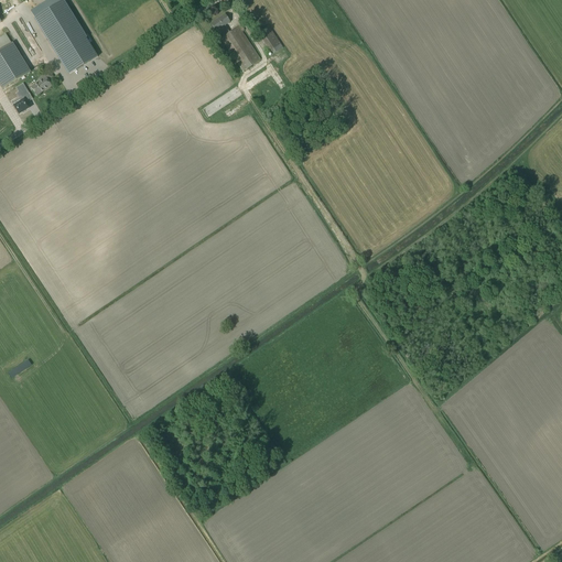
[(42,0),(30,7),(57,52),(64,47),(76,66),(97,53),(64,0),(42,0)]
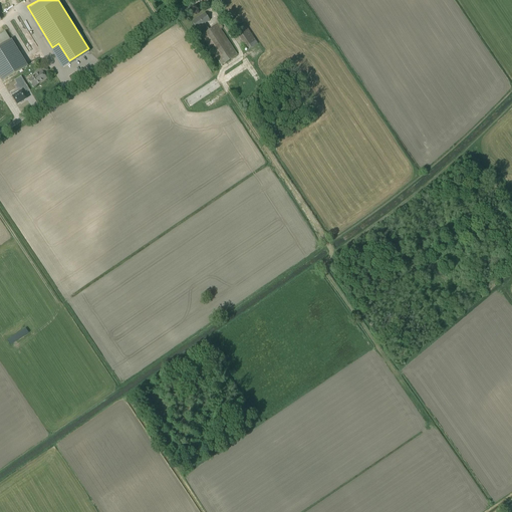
[(202,25),(206,31),(211,28),(207,21),(212,18),(207,11),(194,19),(199,26),(202,25)]
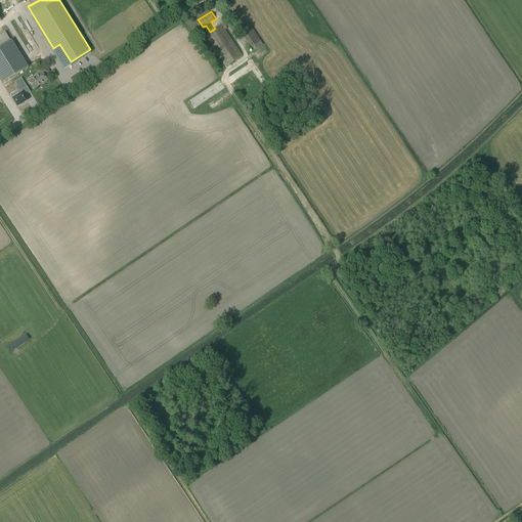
[(226,22),(215,29),(210,32),(208,34),(228,64),(245,53),(227,28),(229,26),(226,22)]
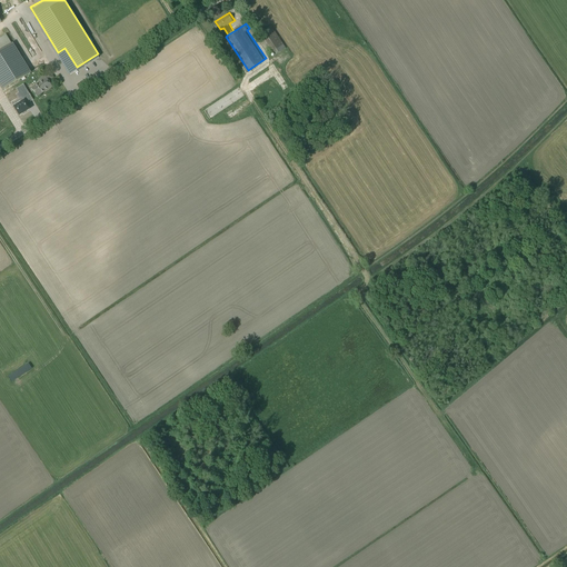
[(261,31),(275,50),(277,53),(288,46),(286,42),(272,23),(261,31)]
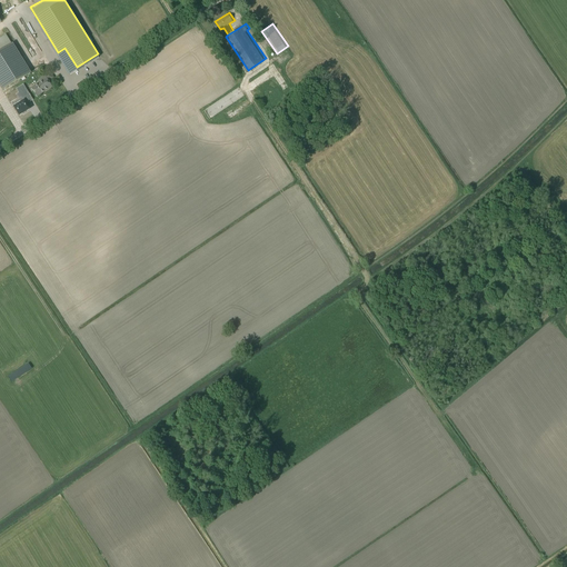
[(33,70),(15,41),(0,49),(0,81),(5,88),(33,70)]
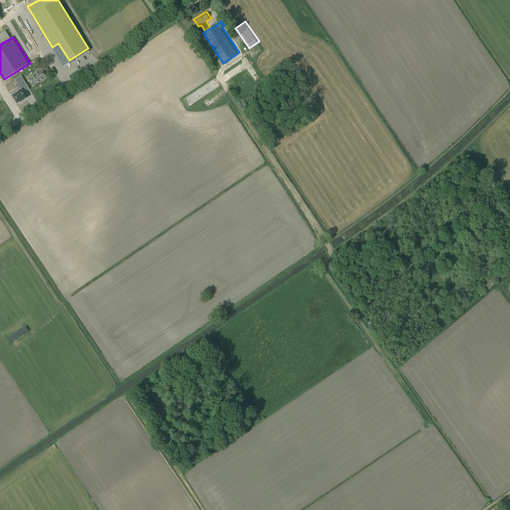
[(48,76),(42,66),(36,70),(38,72),(30,77),(35,85),(48,76)]
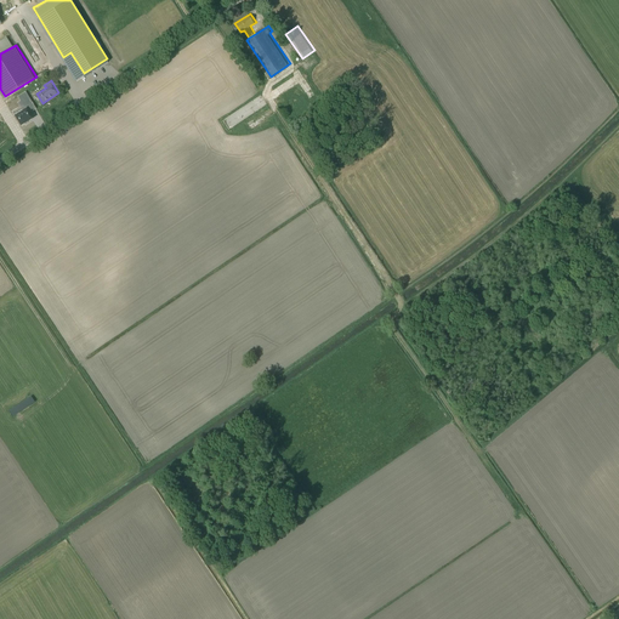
[(28,90),(21,95),(23,100),(27,106),(34,101),(28,90)]
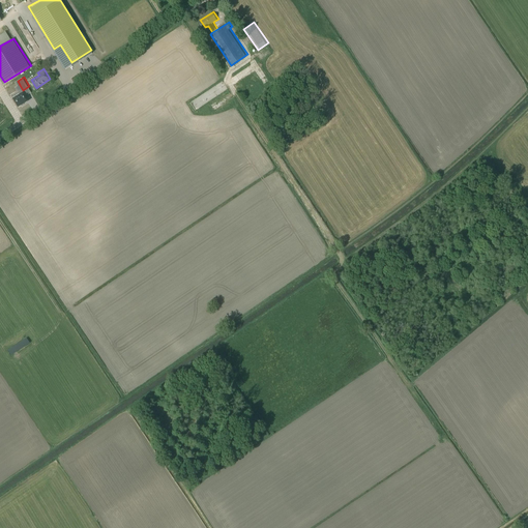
[(263,90),(263,89),(263,87),(262,86),(262,85),(261,83),(260,82),(259,82),(258,81),(256,81),(255,81),(253,81),(252,81),(251,82),(250,82),(248,83),(247,85),(246,86),(246,87),(246,89),(246,90),(246,91),(247,93),(248,94),(250,95),(251,96),(252,96),(253,97),(255,97),(256,96),(258,96),(259,96),(260,95),(261,94),(262,93),(262,91),(263,90)]
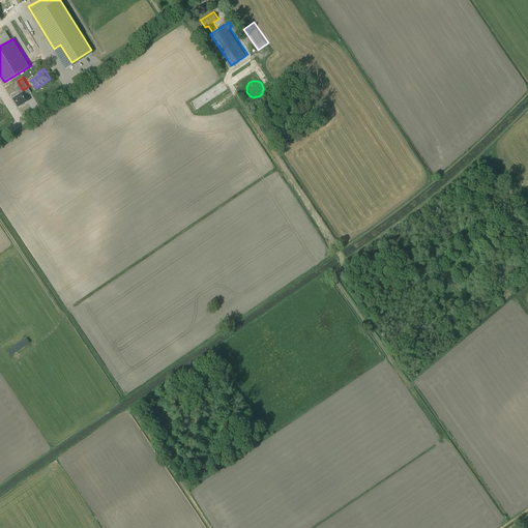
[(210,89),(193,99),(197,107),(214,96),(210,89)]
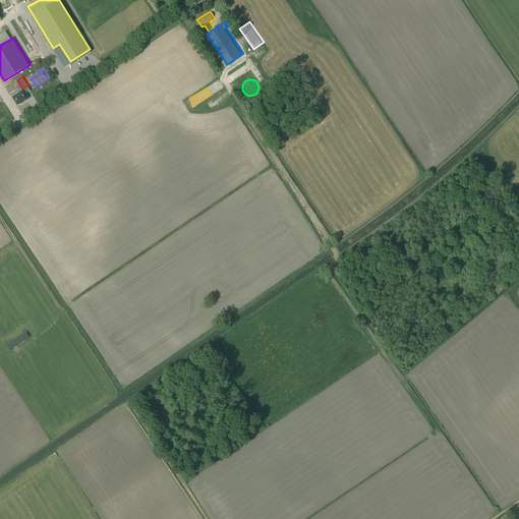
[(15,94),(12,96),(17,104),(26,98),(21,90),(18,92),(18,90),(15,93),(15,94)]
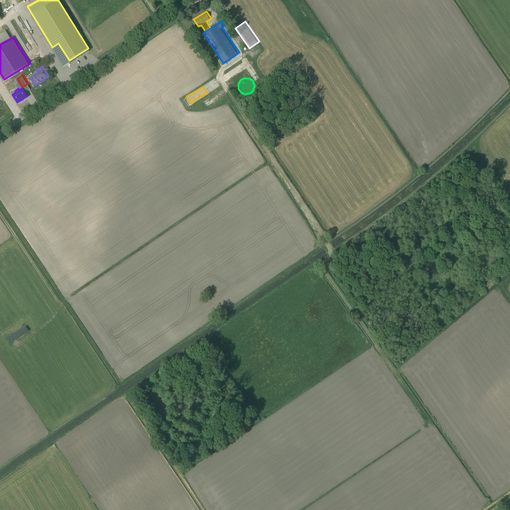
[(219,93),(207,99),(209,104),(221,97),(219,93)]
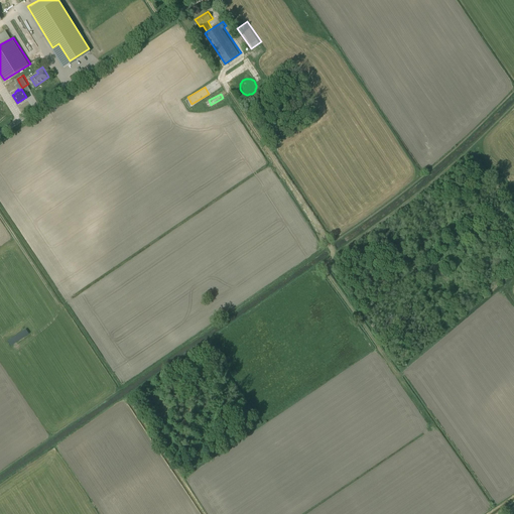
[(28,327),(9,340),(12,345),(31,332),(28,327)]
